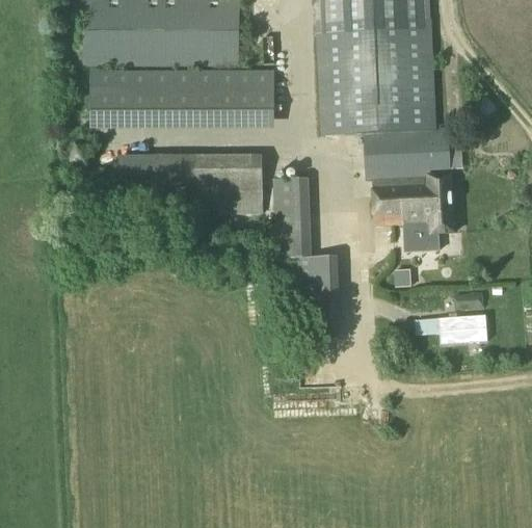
[(82,0),(82,62),(236,62),(236,0),(82,0)]
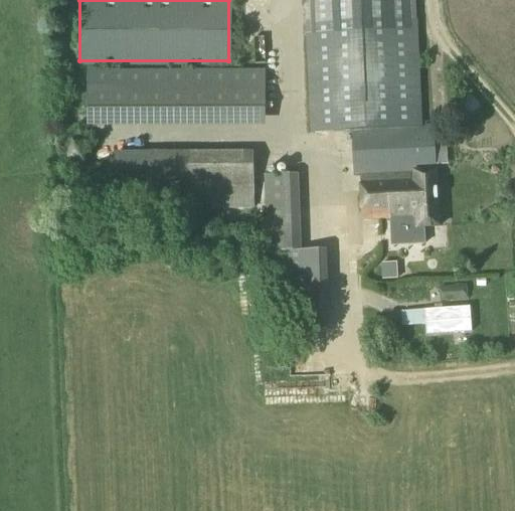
[(352,129),(417,125),(413,18),(410,18),(408,0),(308,0),(310,23),(307,23),(312,130),(315,130),(352,129)]
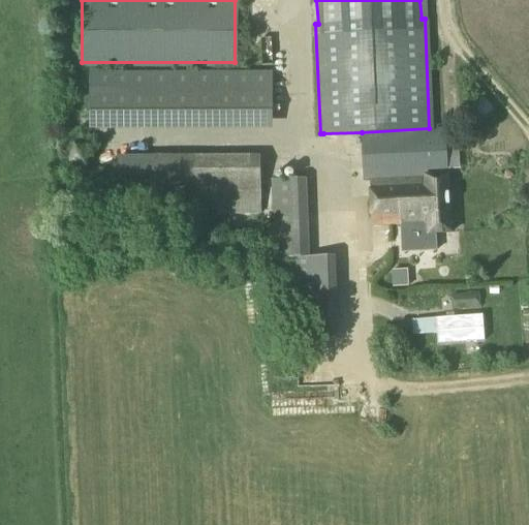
[(90,112),(271,111),(271,69),(90,70),(90,112)]
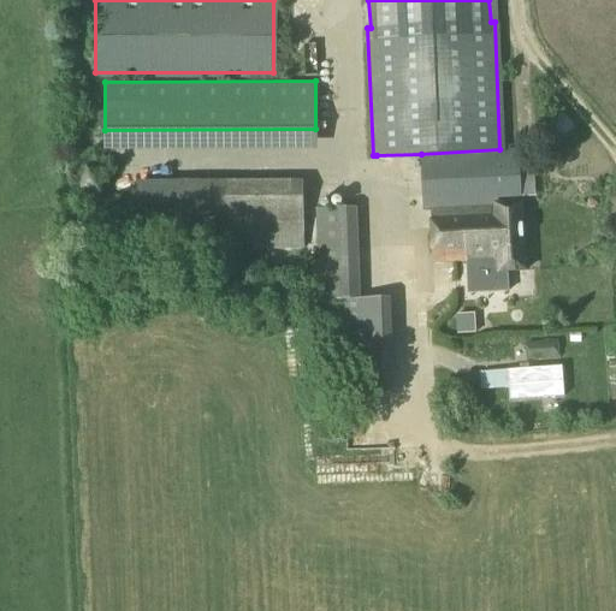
[(466,259),(467,268),(467,289),(508,288),(507,267),(525,266),(522,200),(520,148),(499,149),(421,154),(424,209),(430,209),(432,261),(466,259)]
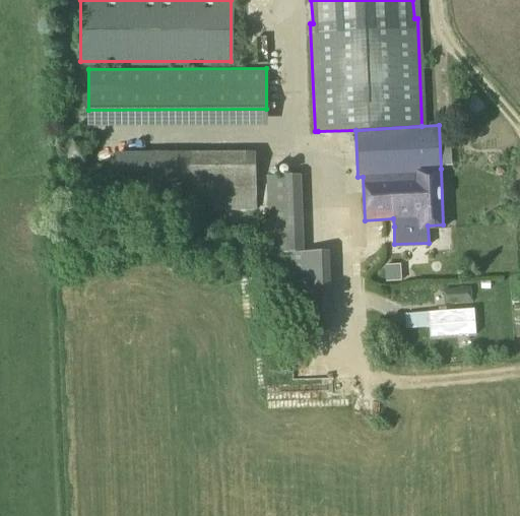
[(257,150),(216,151),(216,209),(257,208),(257,150)]
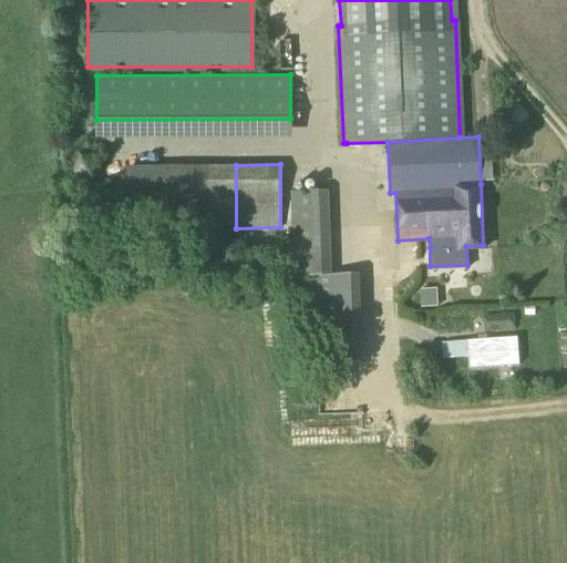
[(330,231),(328,188),(289,190),(291,233),(330,231)]
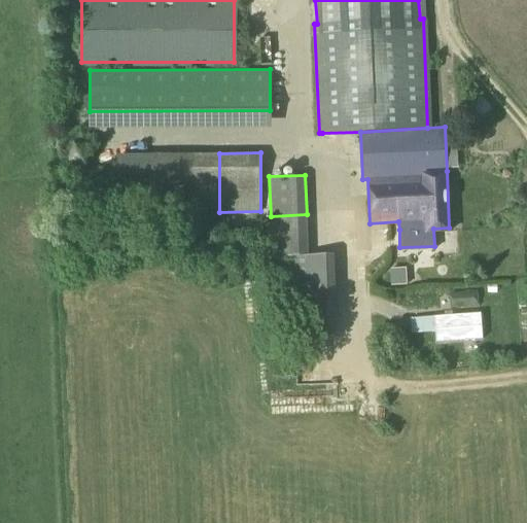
[(406,266),(390,267),(391,284),(407,283),(406,266)]
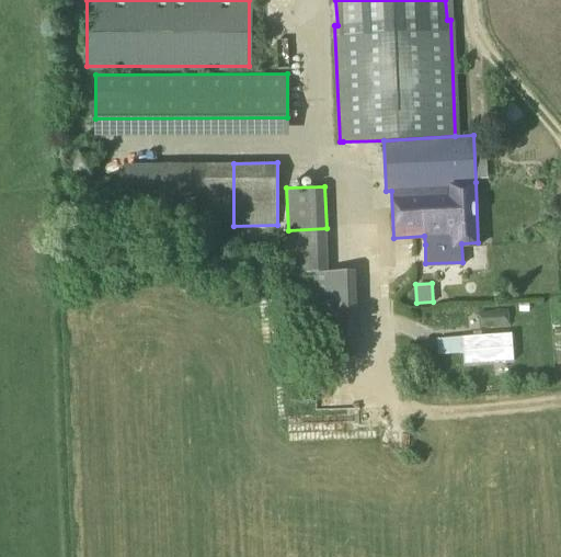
[(481,311),(478,313),(479,326),(510,322),(508,307),(481,309),(481,311)]
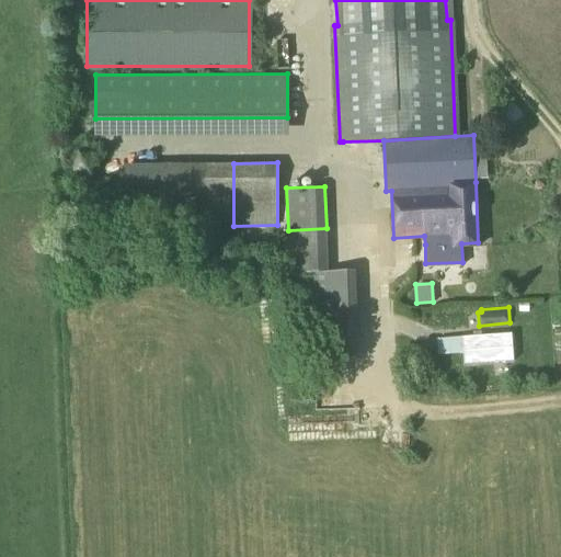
[(512,331),(461,336),(464,363),(513,360),(512,331)]
